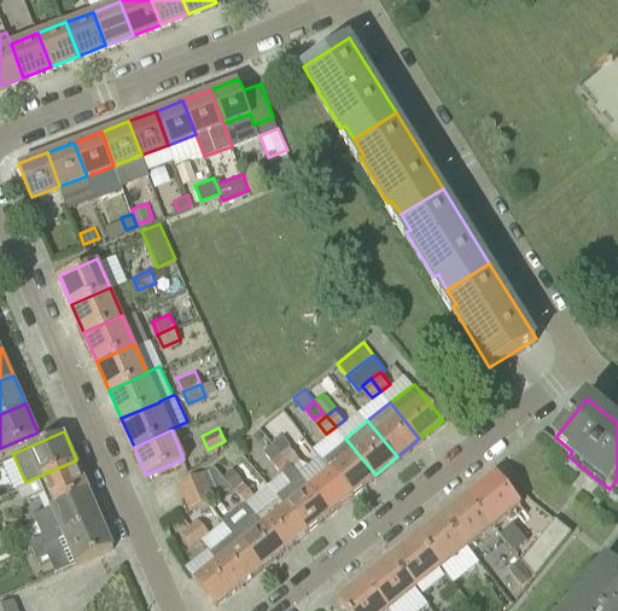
[(283,434),(273,441),(292,463),(301,457),(283,434)]
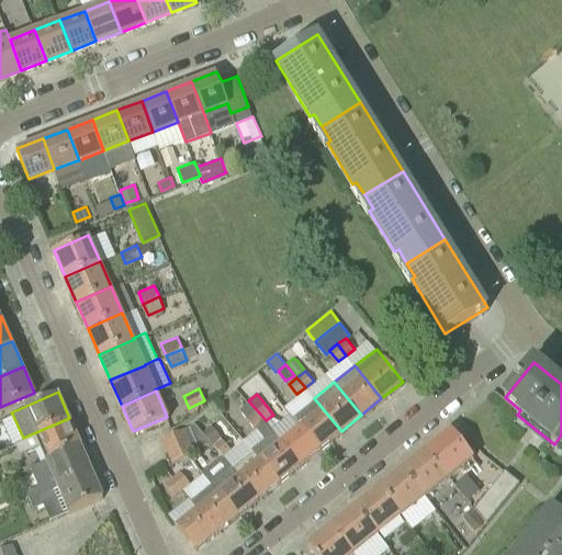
[(314,398),(293,415),(321,448),(341,431),(314,398)]
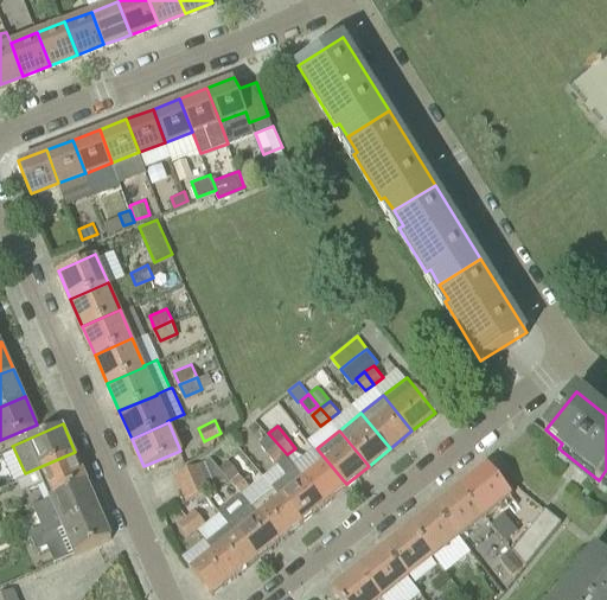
[(268,433),(259,440),(286,472),(273,483),(274,485),(302,519),(324,502),(292,461),(287,454),(268,433)]
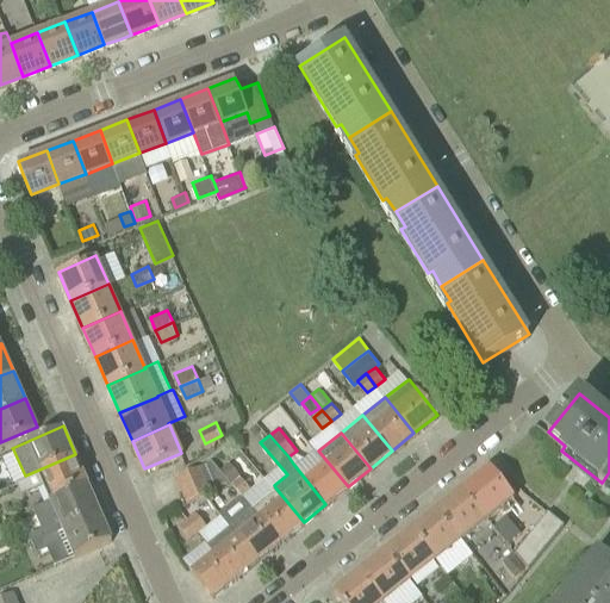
[(315,447),(293,464),(325,504),(348,486),(318,451),(315,447)]
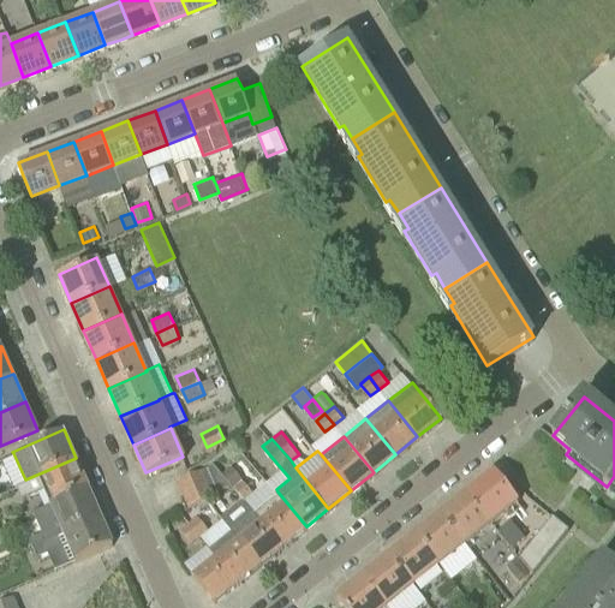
[(25,480),(21,482),(25,494),(43,487),(51,504),(89,487),(76,458),(25,480)]
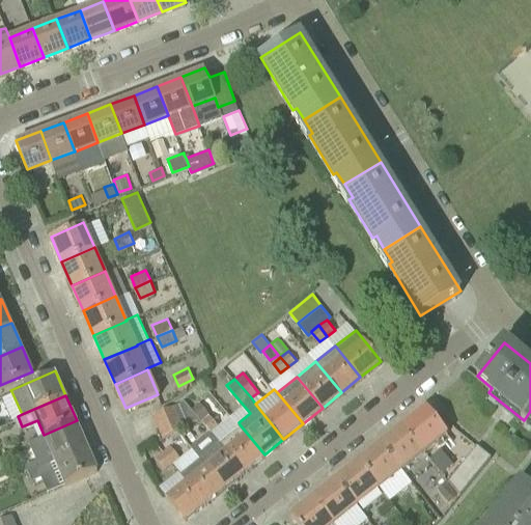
[(184,397),(179,401),(179,402),(184,412),(189,421),(199,416),(191,406),(184,397)]
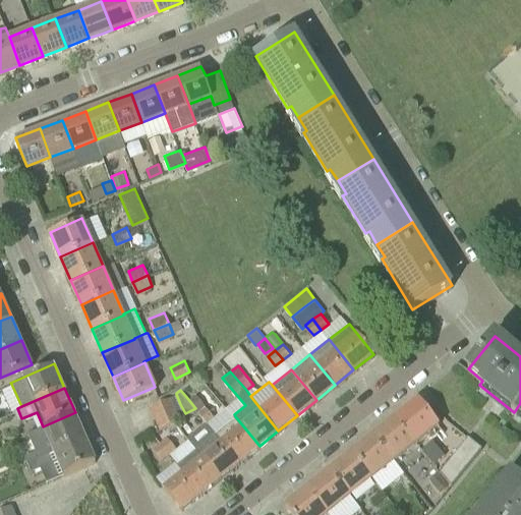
[(195,392),(187,398),(195,408),(197,409),(205,403),(195,392)]
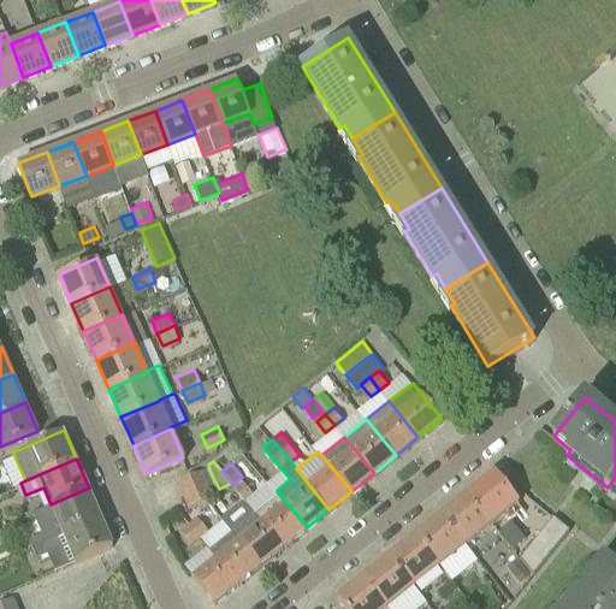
[(208,466),(200,469),(178,479),(183,491),(213,478),(208,466)]
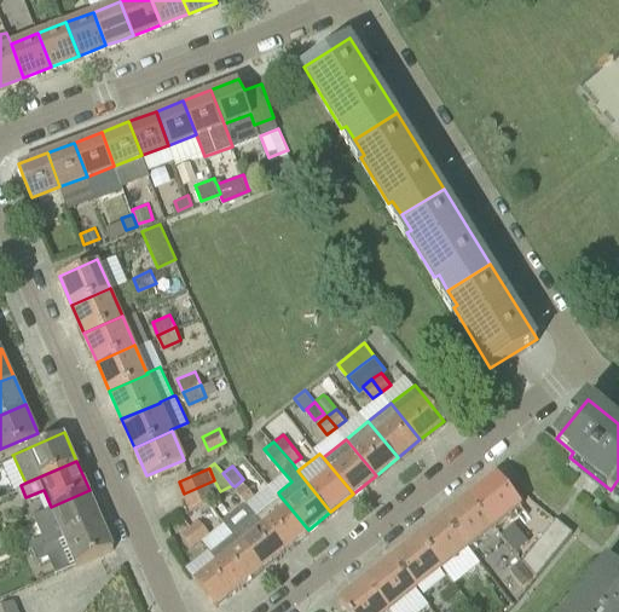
[(521,502),(497,472),(470,494),(495,524),(521,502)]
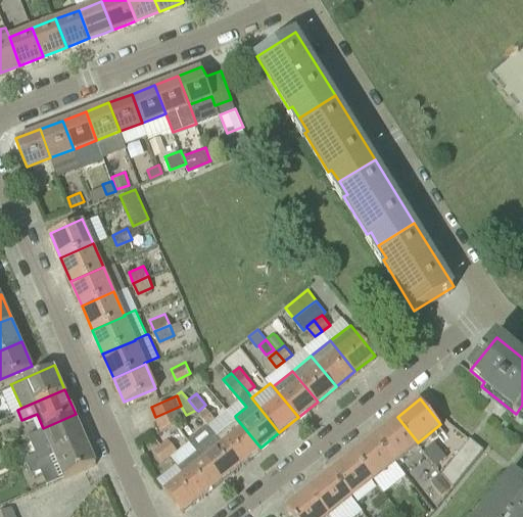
[(160,429),(187,418),(186,415),(181,406),(155,417),(160,429)]
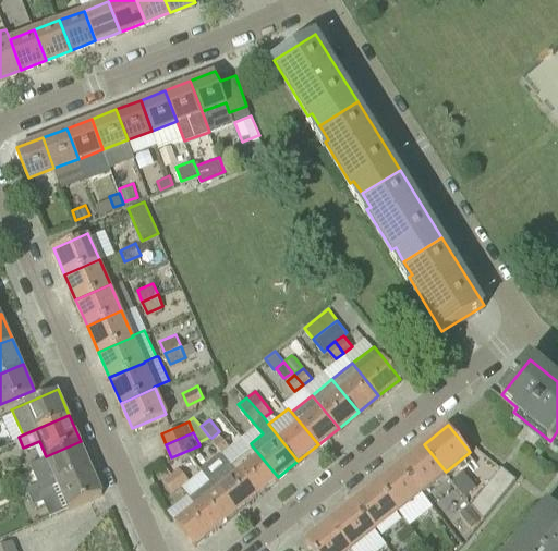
[(213,439),(222,451),(230,444),(220,432),(213,439)]
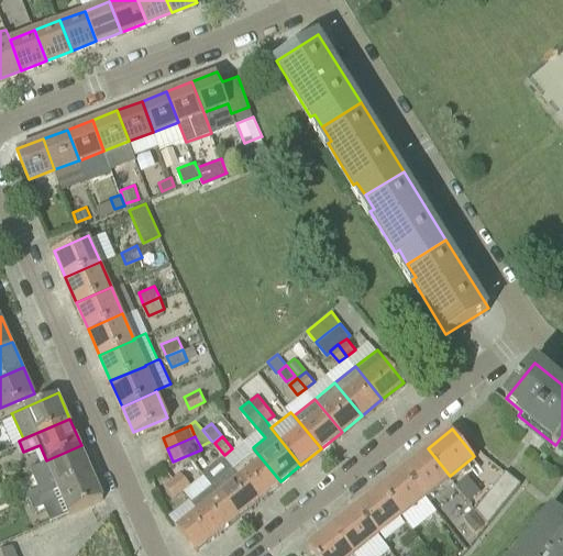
[(46,460),(31,467),(39,485),(26,490),(30,498),(92,469),(81,445),(46,460)]
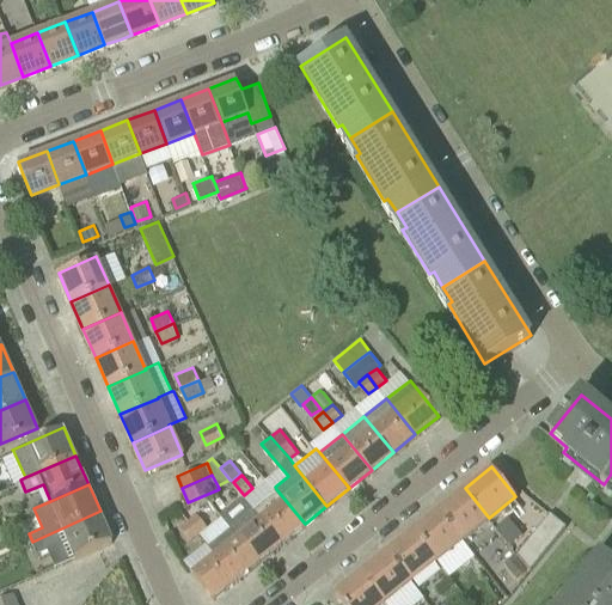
[(465,488),(451,499),(439,508),(463,538),(489,518),(465,488)]
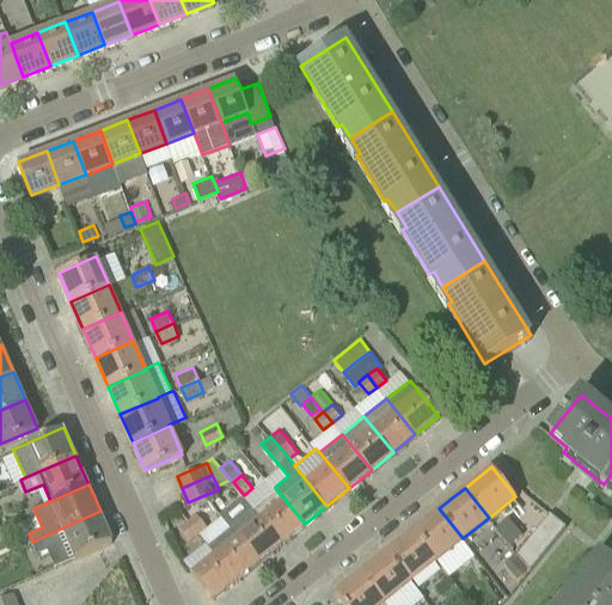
[(276,489),(254,507),(282,542),(305,524),(276,489)]
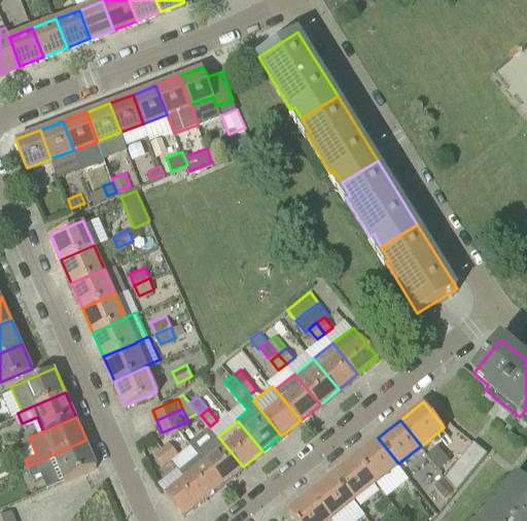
[(179,428),(168,438),(176,448),(188,439),(179,428)]
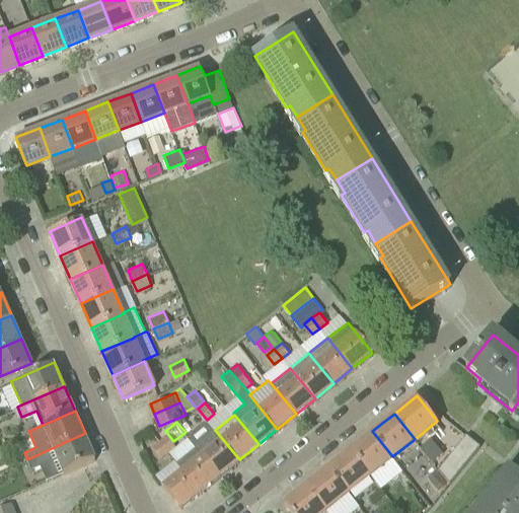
[(220,474),(239,459),(215,430),(197,445),(220,474)]
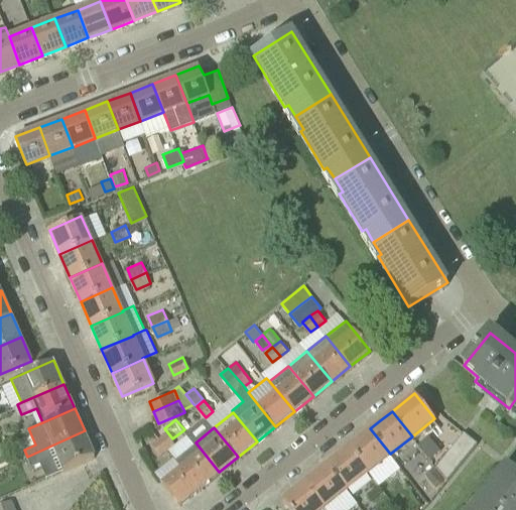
[(370,428),(360,436),(349,447),(368,471),(390,454),(370,428)]
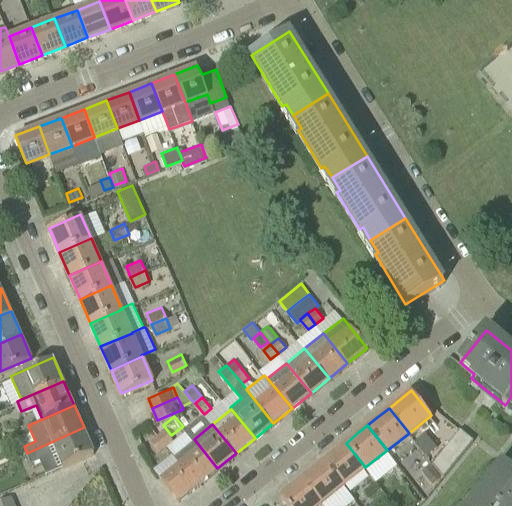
[(63,465),(94,451),(84,427),(27,453),(31,462),(56,451),(63,465)]
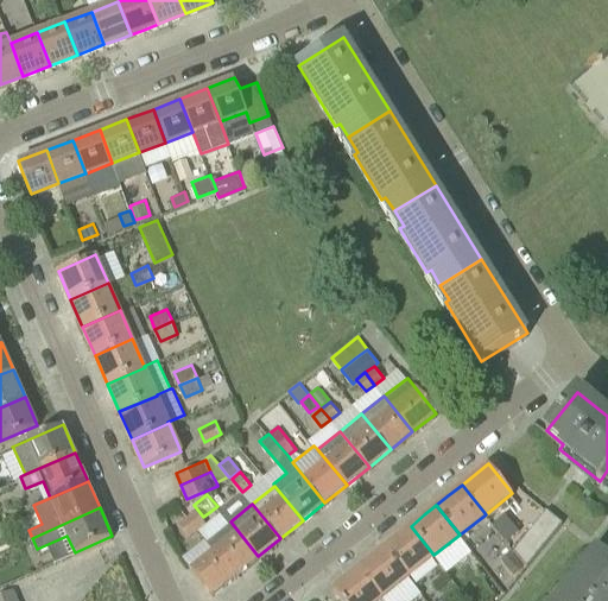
[(526,564),(562,520),(545,507),(513,548),(524,561),(526,564)]
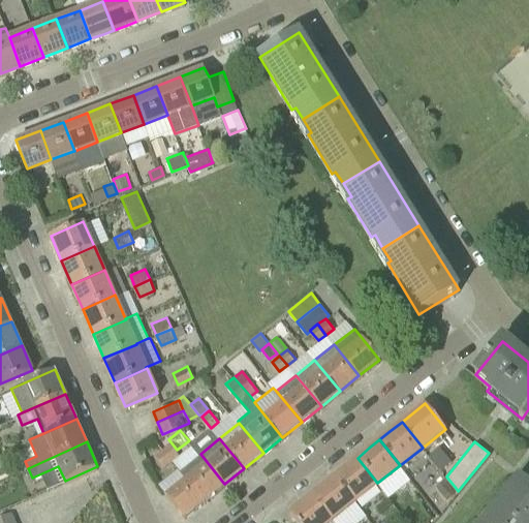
[(163,448),(172,459),(179,453),(169,442),(163,448)]
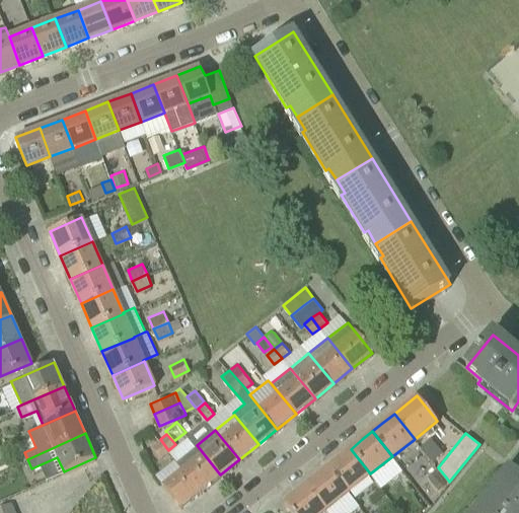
[(161,455),(168,450),(160,439),(153,445),(161,455)]
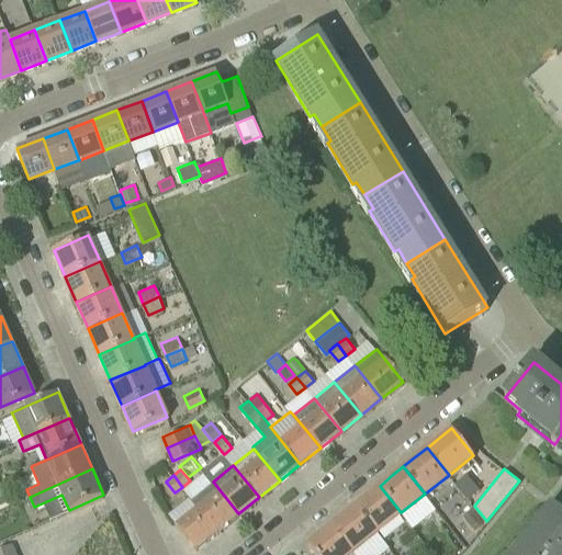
[(192,498),(199,507),(217,530),(238,513),(213,482),(192,498)]
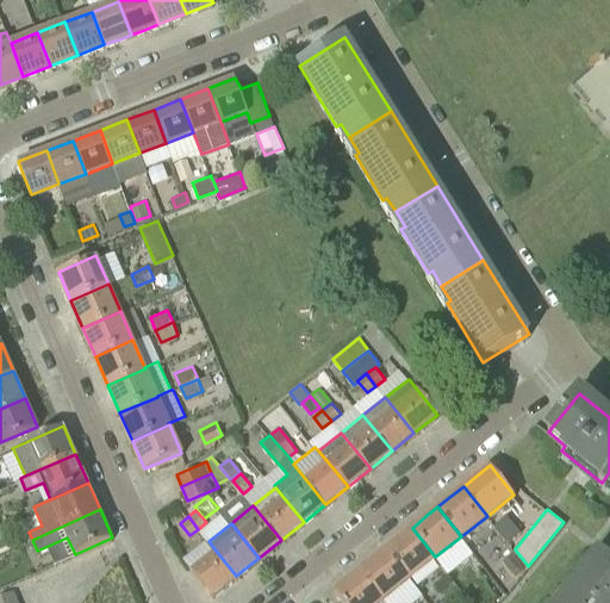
[(412,528),(398,539),(386,548),(410,578),(435,557),(412,528)]
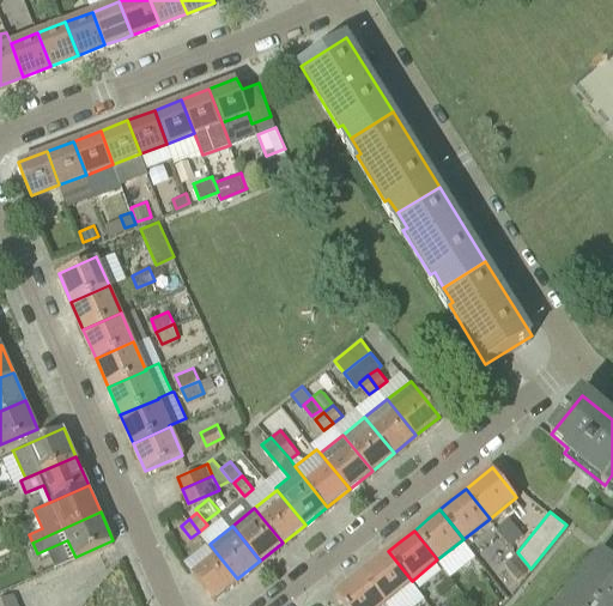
[(388,551),(376,561),(362,573),(386,601),(412,581),(388,551)]
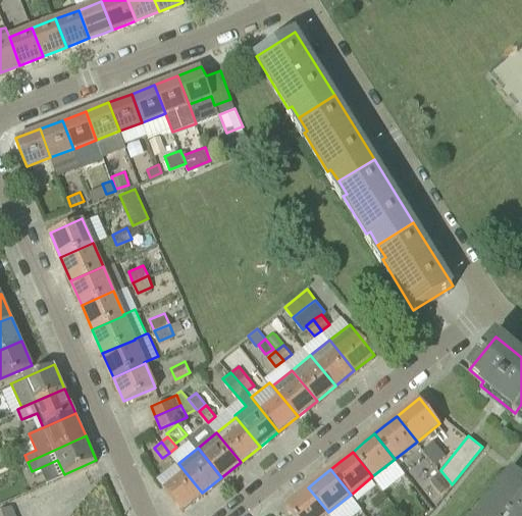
[(438,470),(429,477),(439,489),(448,482),(438,470)]
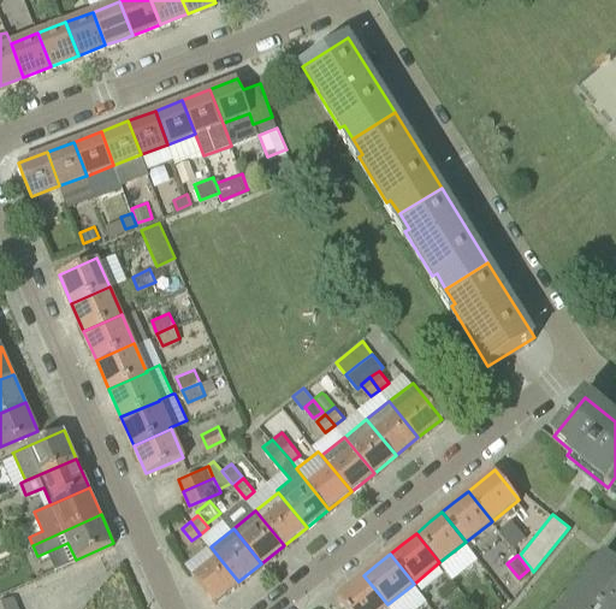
[(218,556),(195,575),(215,601),(238,581),(218,556)]
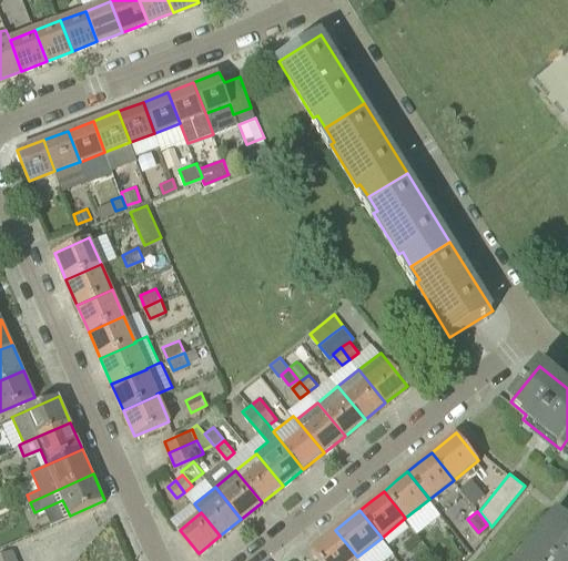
[(567,560),(567,521),(557,512),(517,560),(567,560)]
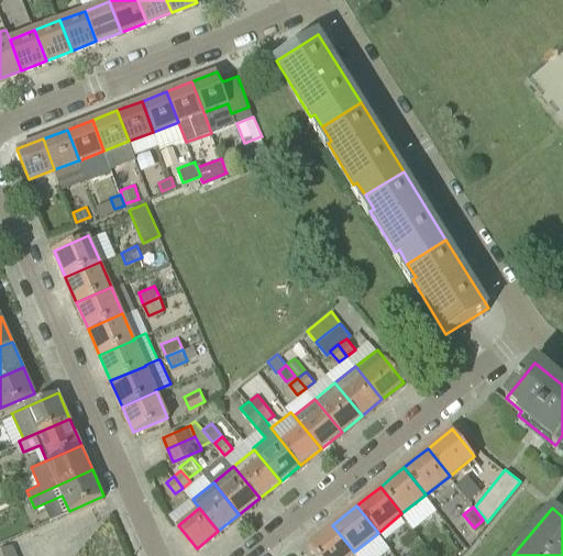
[(308,545),(312,551),(317,555),(349,555),(354,552),(332,525),(308,545)]
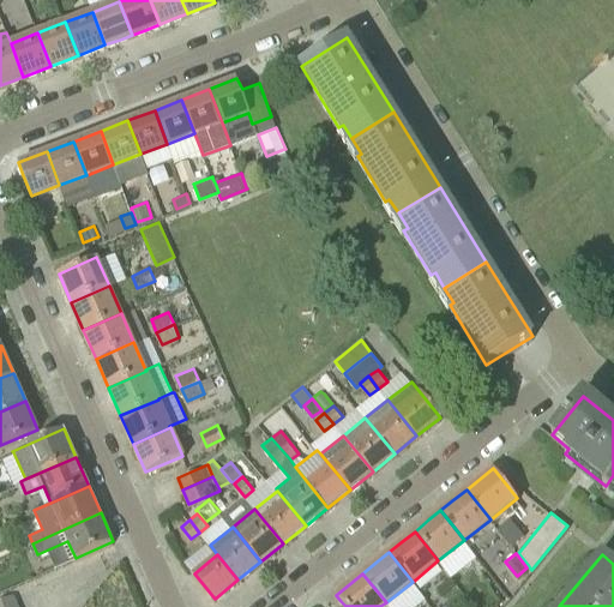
[(0,606),(17,606),(12,595),(0,600),(0,606)]
